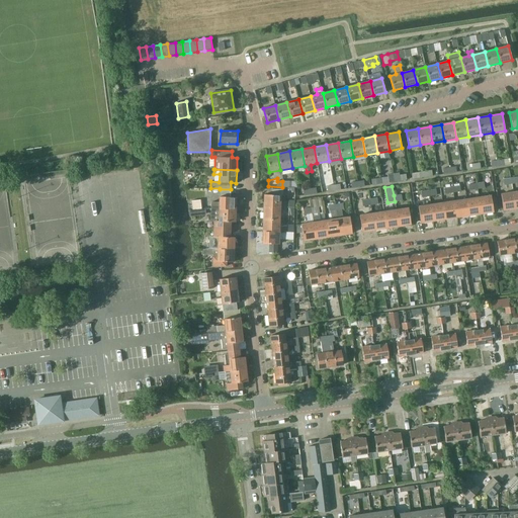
[(211,202),(211,208),(236,209),(236,197),(230,196),(231,189),(220,189),(220,202),(211,202)]
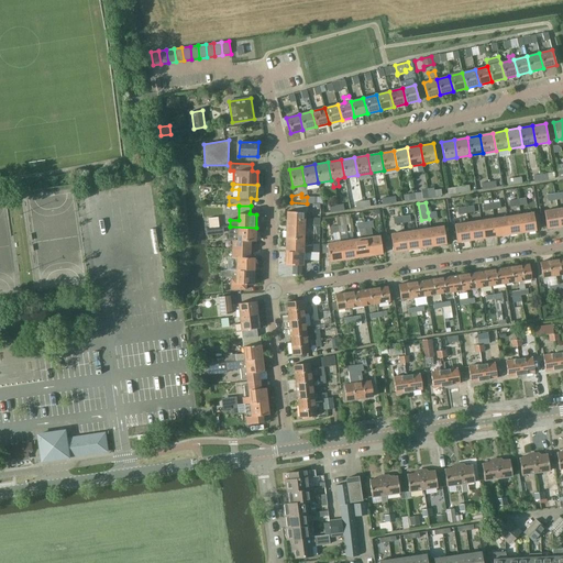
[(296,211),(287,211),(287,224),(305,225),(320,225),(320,218),(313,218),(313,219),(308,219),(305,219),(305,212),(307,212),(307,206),(296,206),(296,211)]
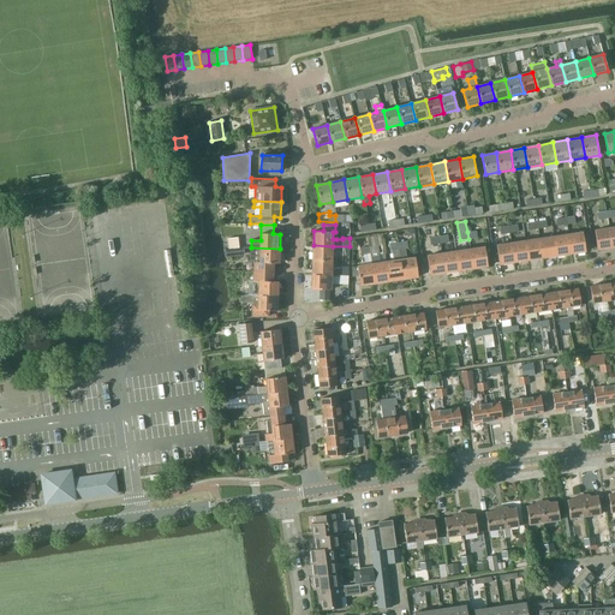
[(609,228),(595,231),(597,250),(611,248),(609,228)]
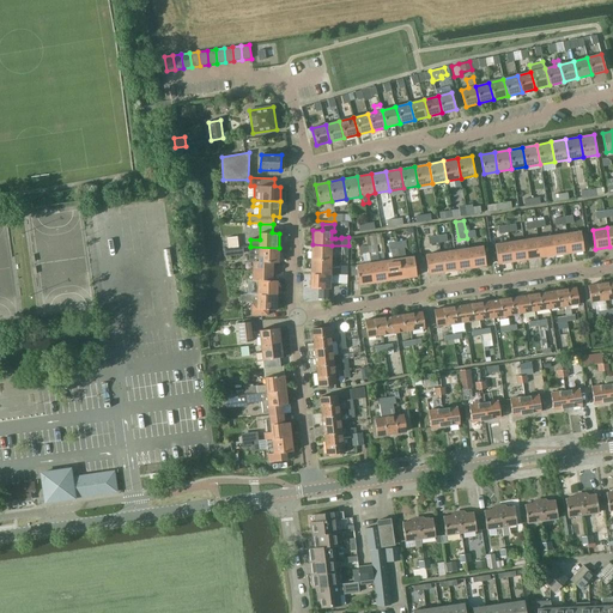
[(581,231),(566,234),(570,253),(583,250),(581,231)]
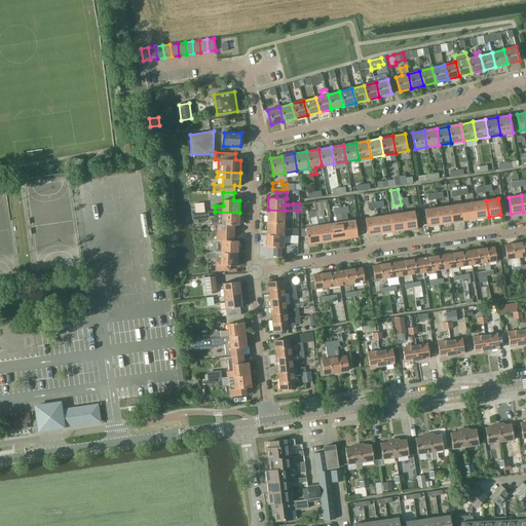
[(489,217),(486,200),(474,202),(477,219),(489,217)]
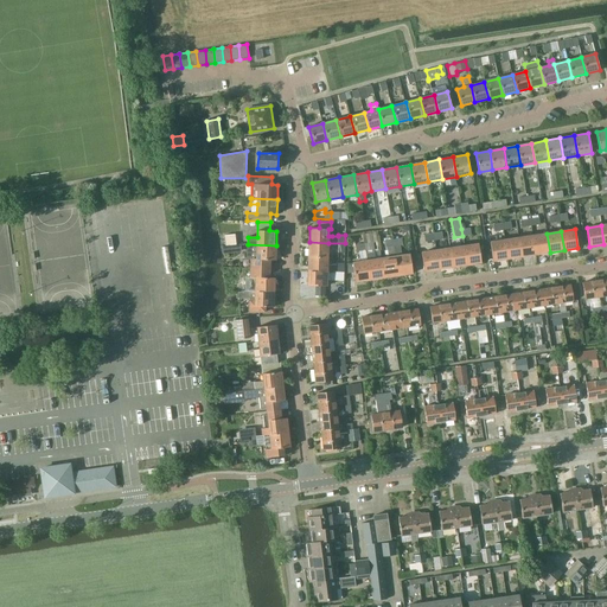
[(547,234),(532,236),(536,254),(550,253),(547,234)]
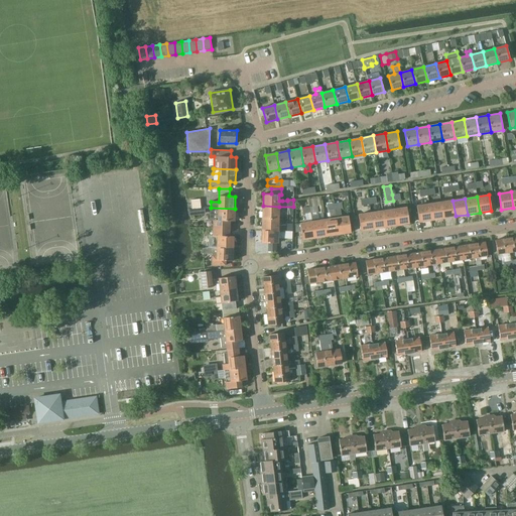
[(190,201),(191,210),(194,209),(198,209),(201,209),(200,200),(190,201)]
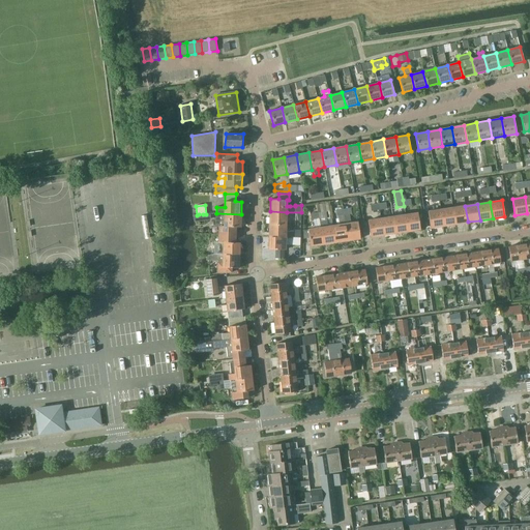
[(452,207),(455,224),(468,222),(465,206),(452,207)]
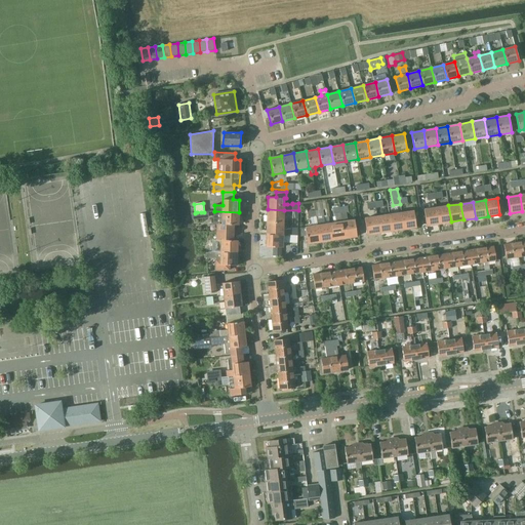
[(436,207),(439,224),(451,221),(448,205),(436,207)]
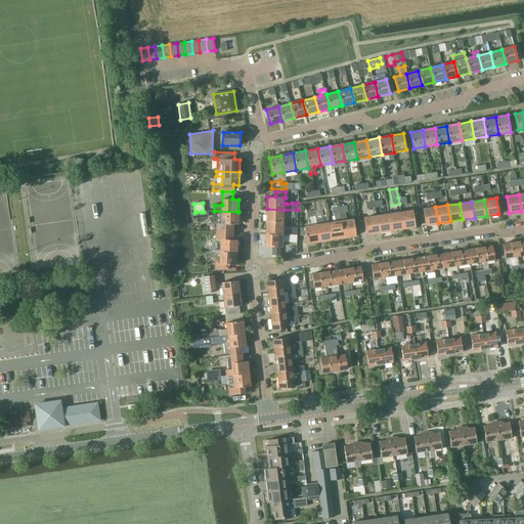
[(334,214),(336,222),(329,223),(332,239),(344,237),(341,221),(340,212),(339,207),(332,208),(332,213),(334,214)]
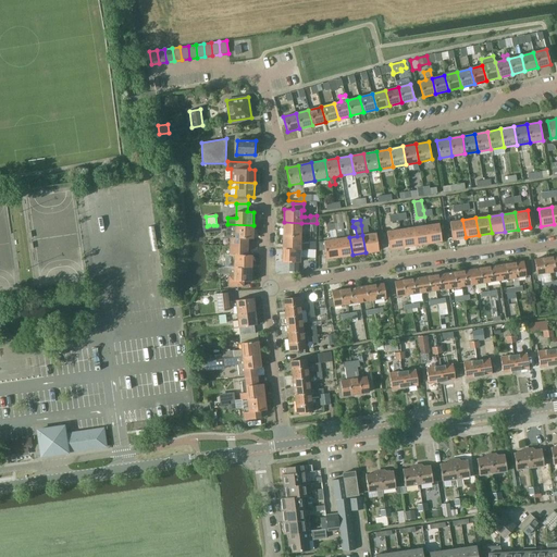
[(449,222),(453,239),(466,237),(462,220),(449,222)]
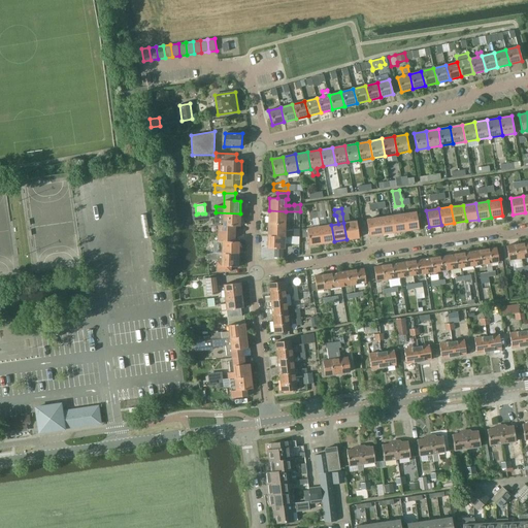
[(285,224),(286,212),(286,211),(269,210),(268,223),(285,224)]
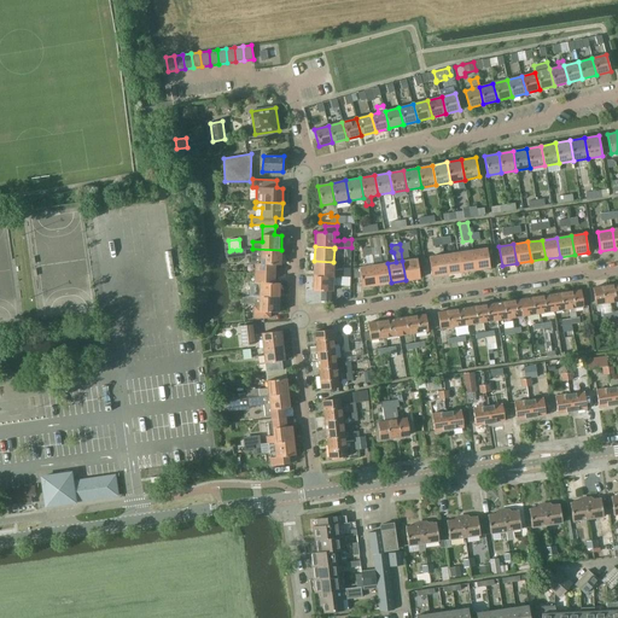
[(377,285),(391,283),(388,263),(383,264),(380,254),(379,246),(371,248),(372,255),(373,266),(374,266),(377,285)]
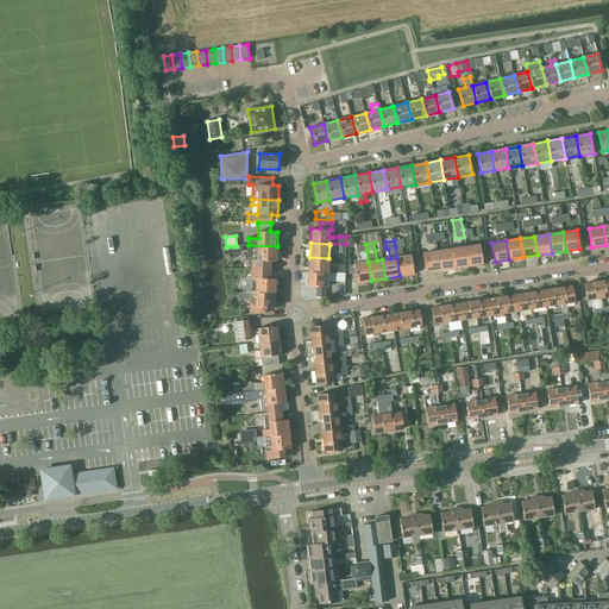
[(249,245),(248,259),(252,259),(251,269),(271,270),(271,261),(276,261),(277,246),(249,245)]
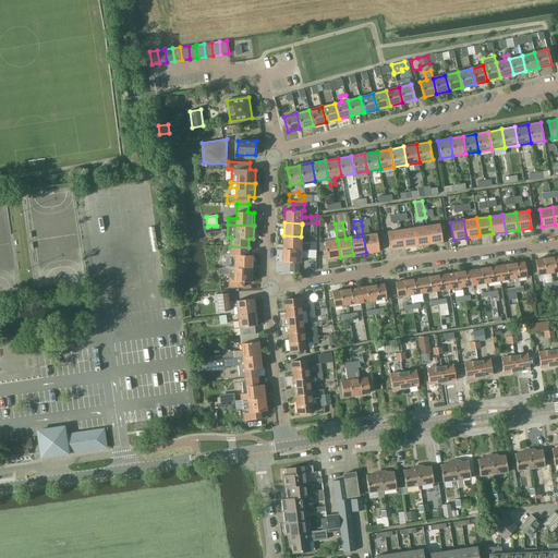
[(439,225),(426,226),(429,243),(443,241),(439,225)]
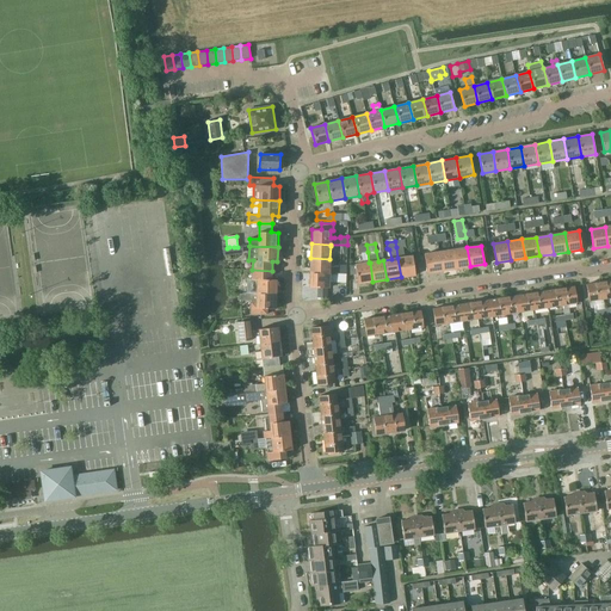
[(396,247),(397,258),(401,277),(415,275),(412,255),(405,257),(402,247),(396,247)]
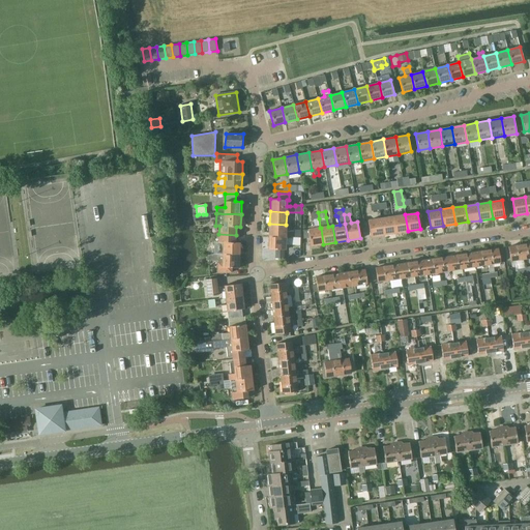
[(408,231),(405,214),(392,216),(395,233),(408,231)]
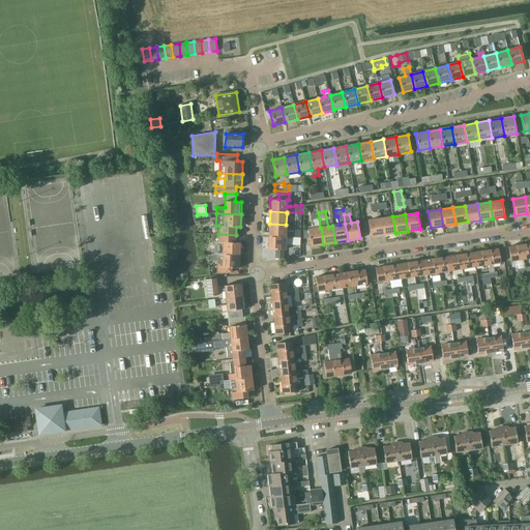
[(392,216),(381,218),(383,235),(395,233),(392,216)]
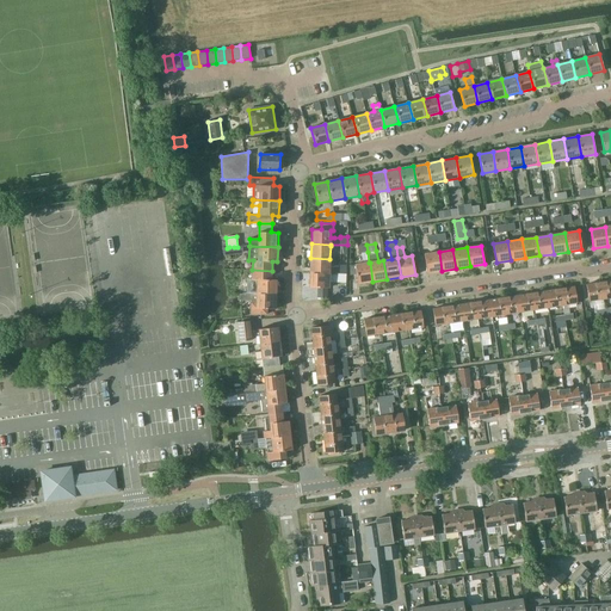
[(424,254),(427,273),(442,271),(439,252),(424,254)]
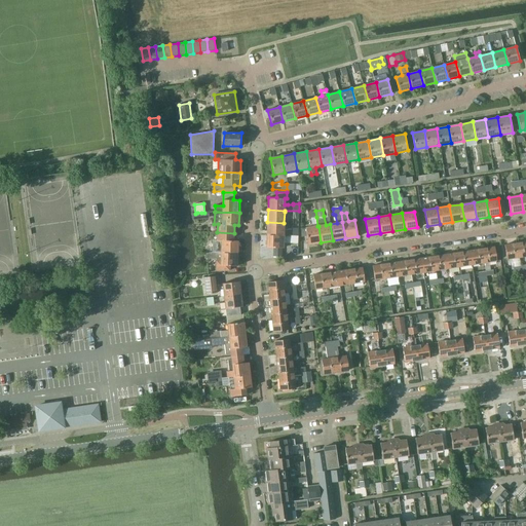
[(267,222),(267,234),(284,235),(284,223),(267,222)]
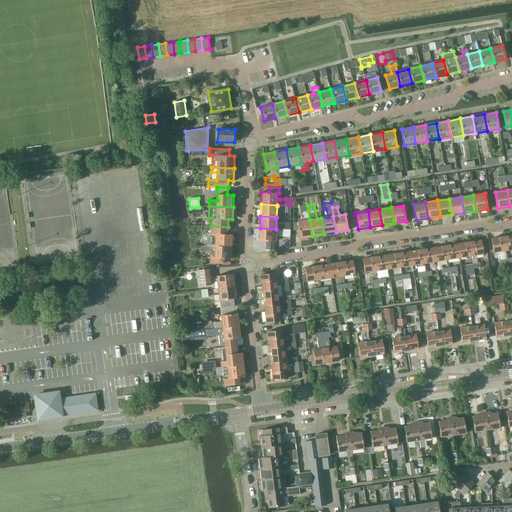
[(297,222),(300,237),(312,236),(310,220),(309,220),(297,222)]
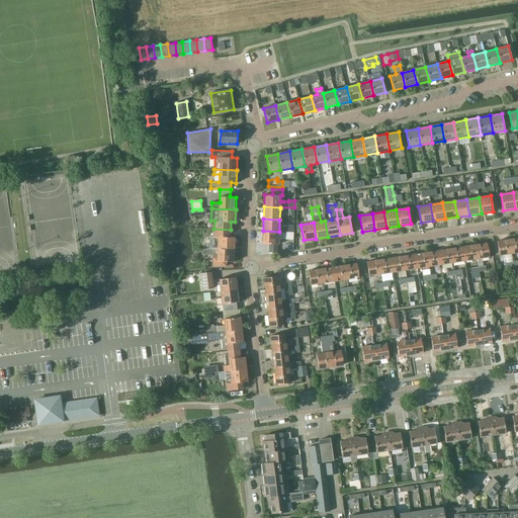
[(219,237),(218,249),(234,249),(235,237),(231,237),(231,230),(213,229),(213,237),(219,237)]
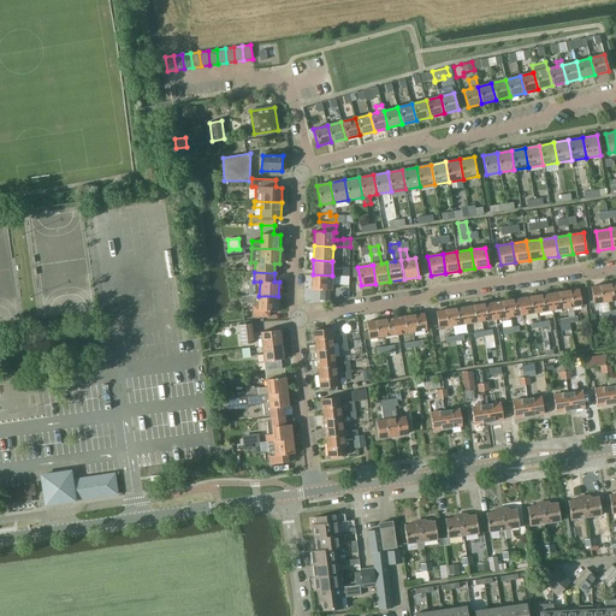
[(330,290),(331,290),(332,276),(313,274),(312,290),(320,290),(320,300),(330,301),(330,290)]
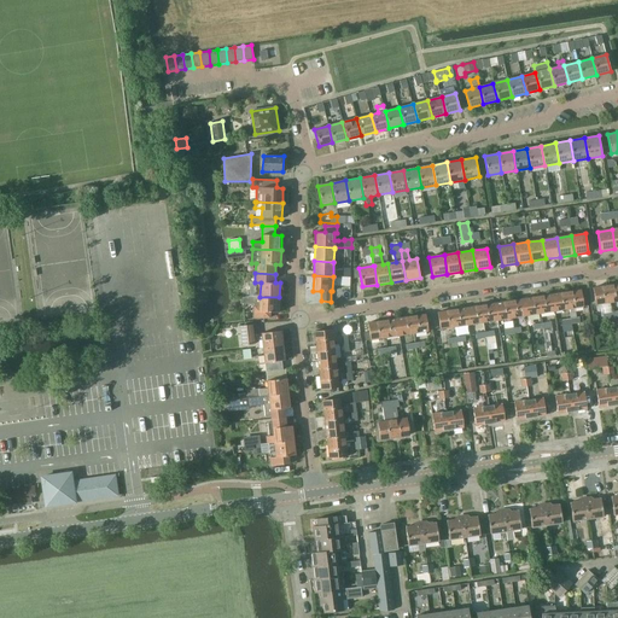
[(610,302),(617,301),(617,283),(607,285),(610,302)]
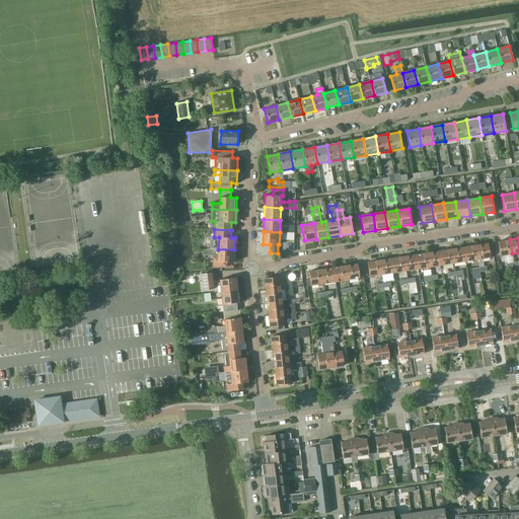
[(500,255),(506,254),(512,253),(510,239),(498,241),(500,255)]
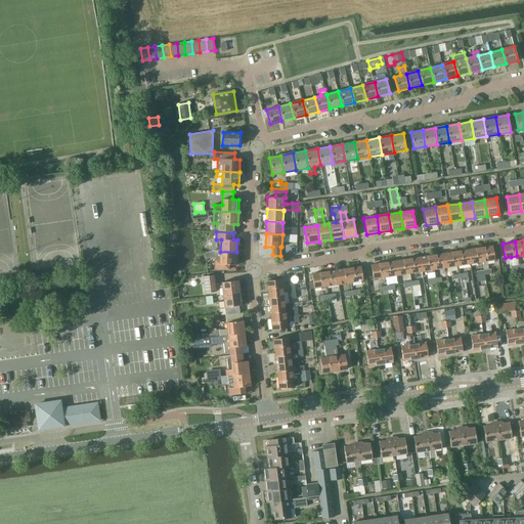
[(492,246),(481,248),(483,261),(482,262),(483,269),(488,269),(487,265),(487,261),(494,260),(492,246)]
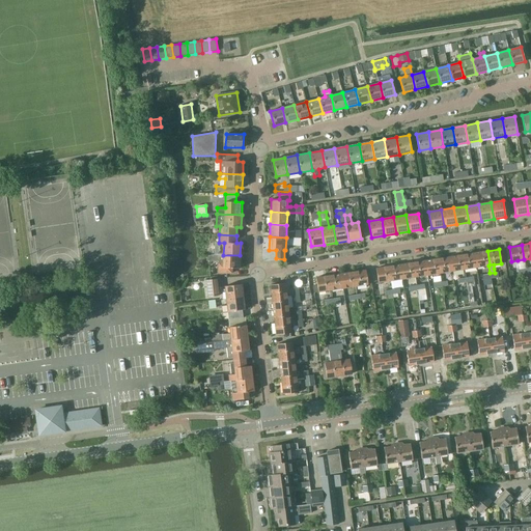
[(490,264),(487,251),(475,253),(477,267),(488,266),(490,264)]
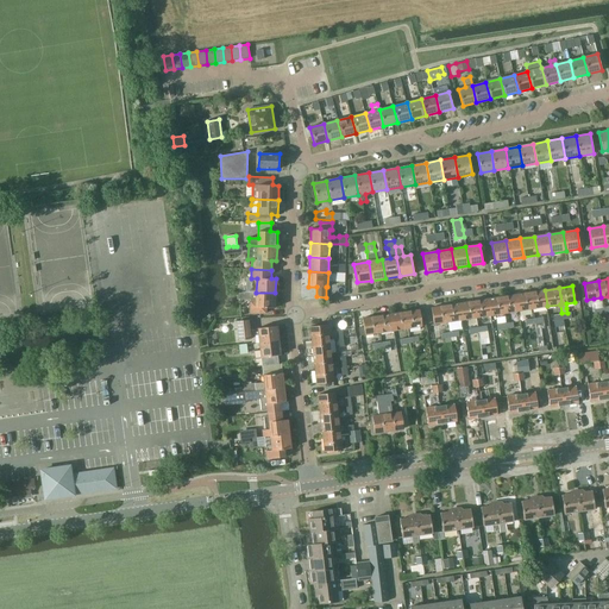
[(545,290),(531,292),(533,308),(547,306),(545,290)]
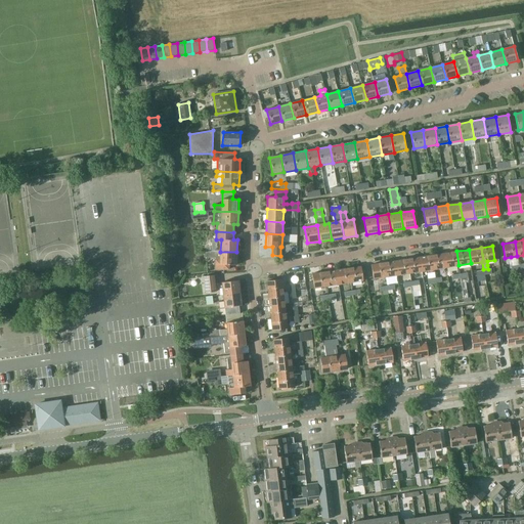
[(229,265),(236,265),(236,252),(220,252),(211,251),(205,252),(206,255),(206,257),(215,258),(215,267),(216,269),(228,269),(229,265)]
